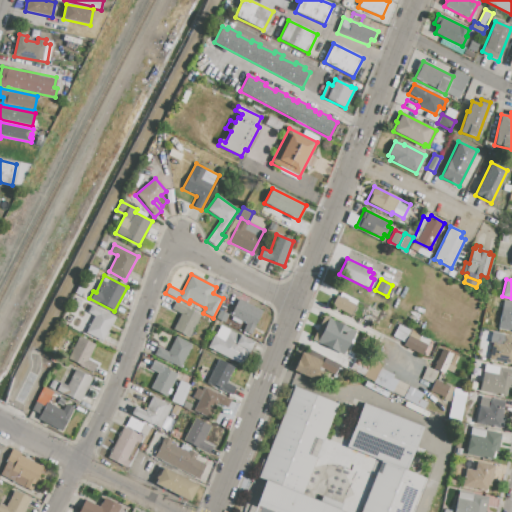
[(338,291),(358,301),(350,316),(330,306),(338,291)]
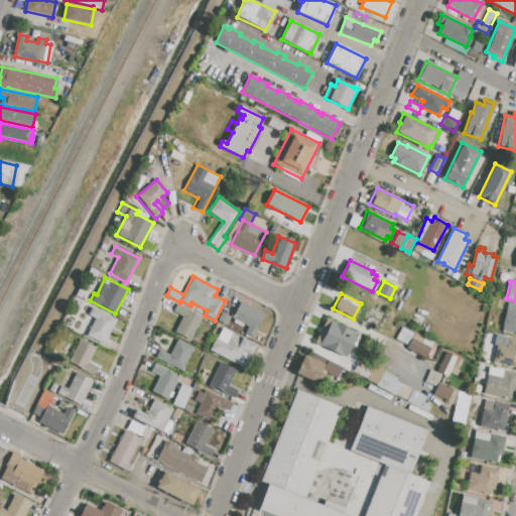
[(240,300),(264,313),(255,332),(231,318),(240,300)]
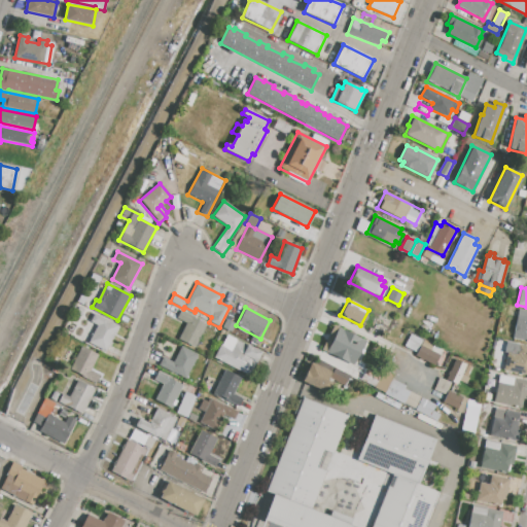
[(180,310),(206,323),(194,348),(178,340),(186,323),(176,318),(180,310)]
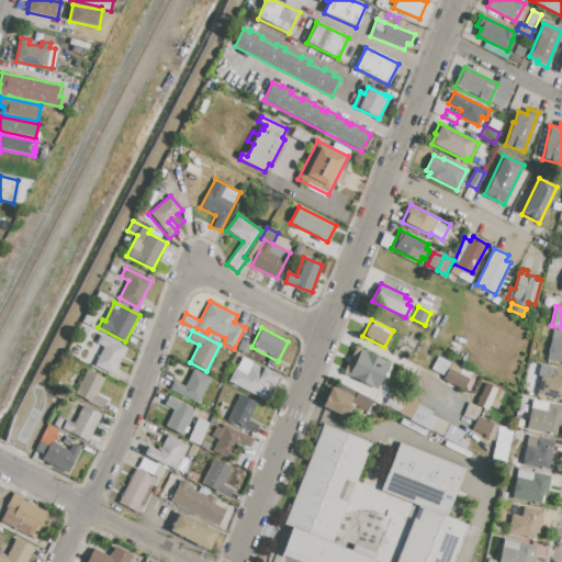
[(561,364),(547,360),(554,330),(561,332),(561,364)]
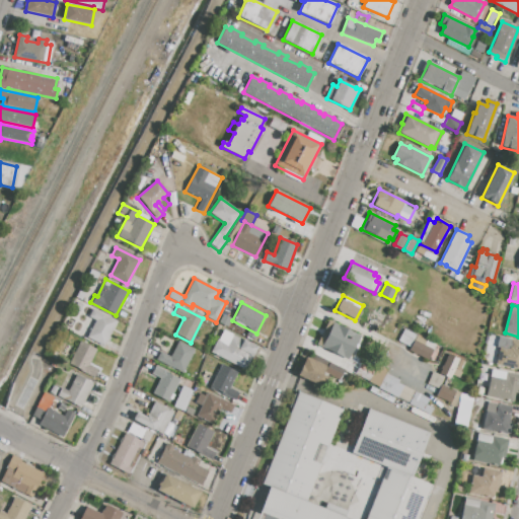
[(92,309),(117,321),(103,346),(87,338),(95,321),(88,317),(92,309)]
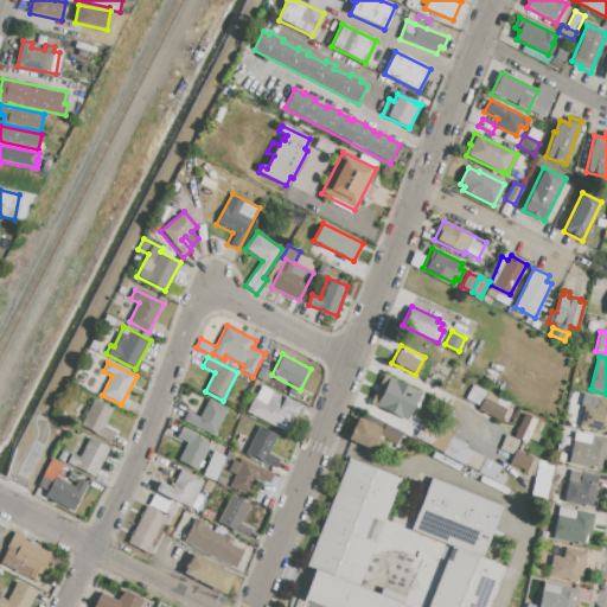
[(438,364),(449,370),(442,385),(430,378),(438,364)]
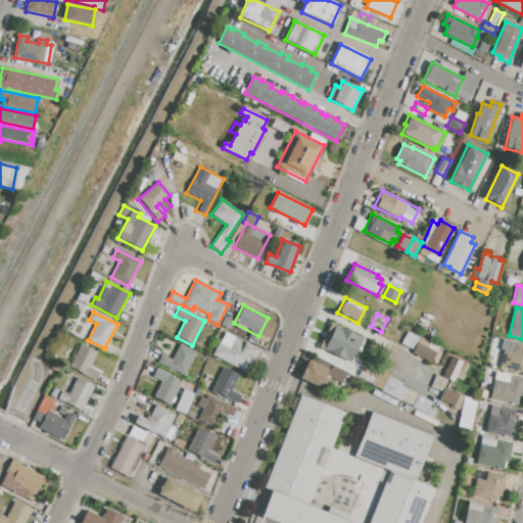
[(224,317),(233,322),(229,329),(221,325),(224,317)]
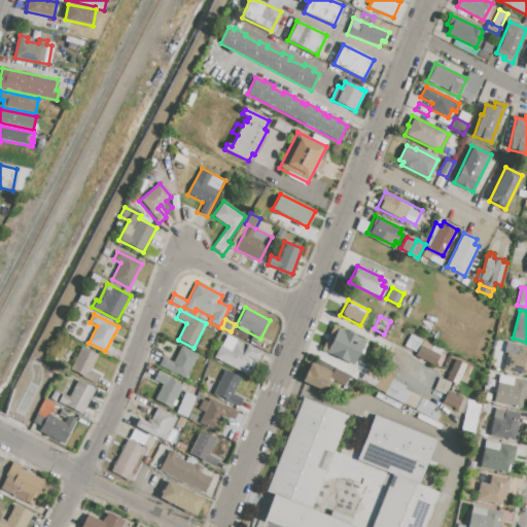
[(334,325),(364,340),(352,365),(321,350),(334,325)]
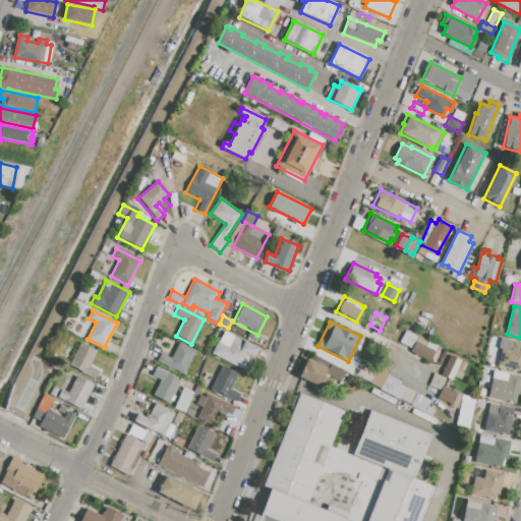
[(407,331),(418,336),(412,349),(401,343),(407,331)]
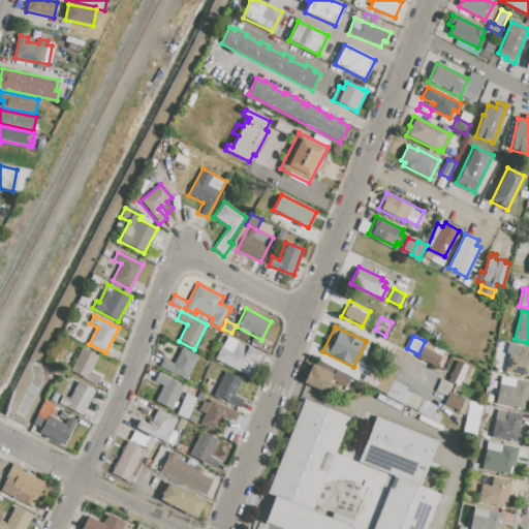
[(228,337),(262,354),(250,378),(214,360),(221,345),(223,346),(228,337)]
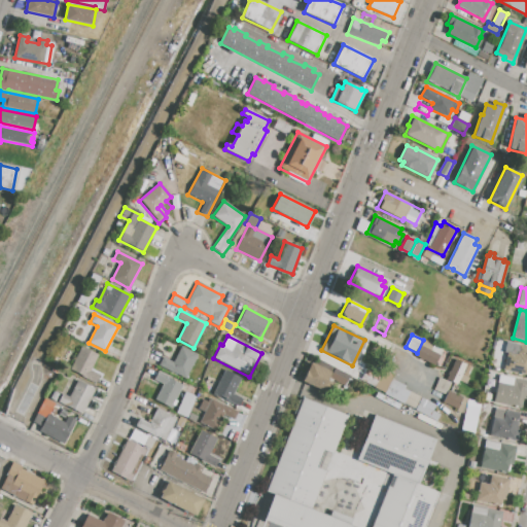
[(423,340),(443,350),(434,366),(415,356),(417,353),(423,340)]
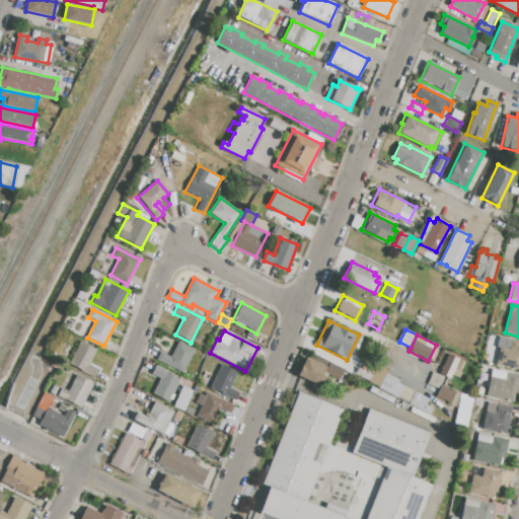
[(511,340),(518,341),(518,369),(495,365),(499,348),(509,350),(511,340)]
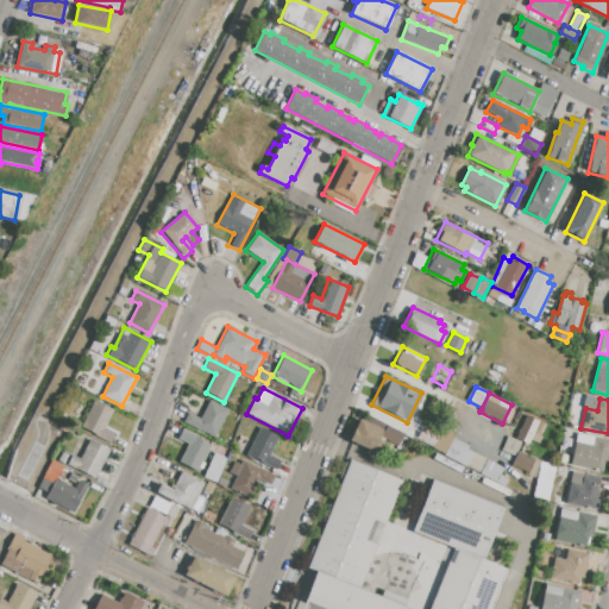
[(208,400),(228,410),(214,438),(183,421),(188,413),(199,419),(208,400)]
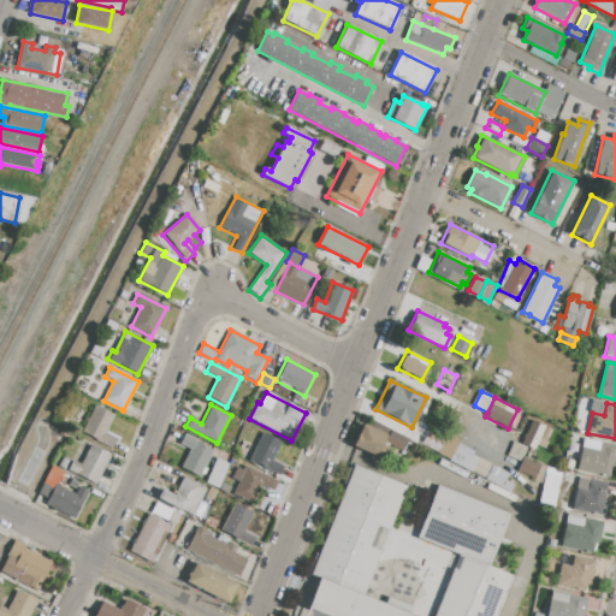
[(95,406),(114,416),(101,442),(82,432),(95,406)]
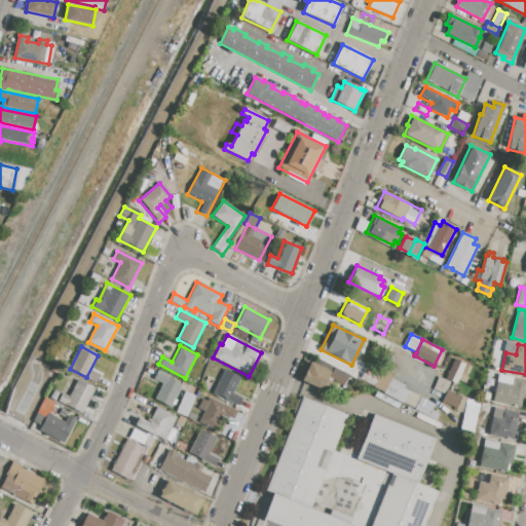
[(454,359),(465,364),(456,384),(450,381),(445,379),(454,359)]
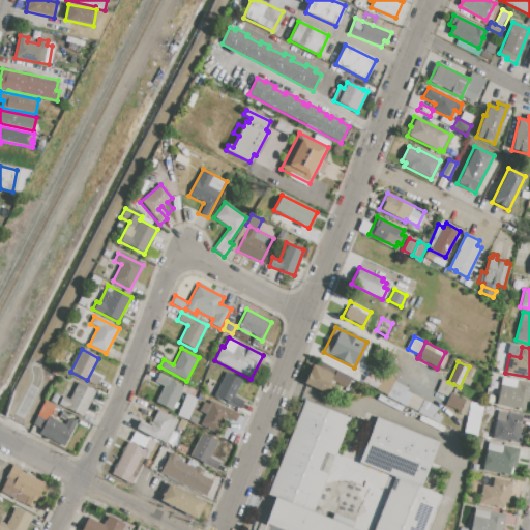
[(312,364),(333,375),(330,380),(335,383),(328,398),(302,384),(312,364)]
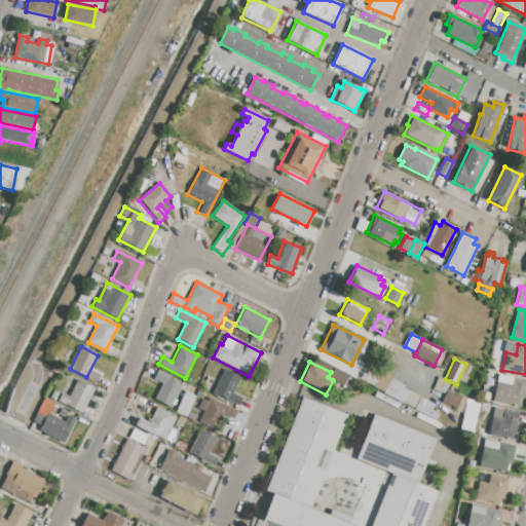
[(331,372),(333,367),(348,375),(343,385),(333,380),(328,377),(331,372)]
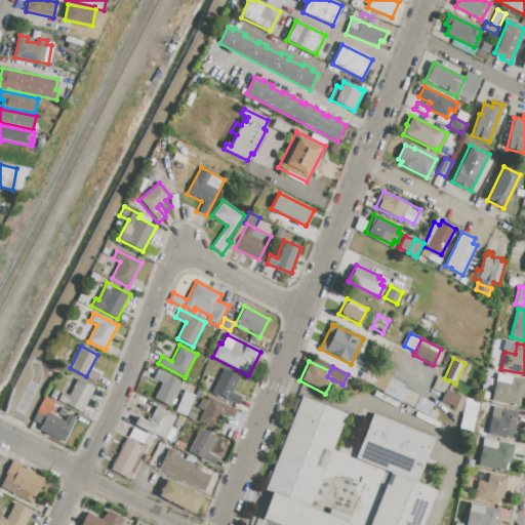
[(359,378),(365,366),(379,373),(373,386),(359,378)]
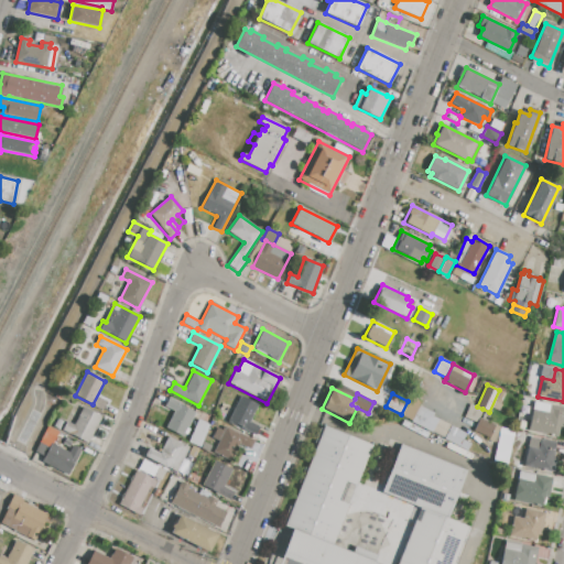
[(240,396),(258,405),(250,422),(259,426),(255,435),(228,421),(240,396)]
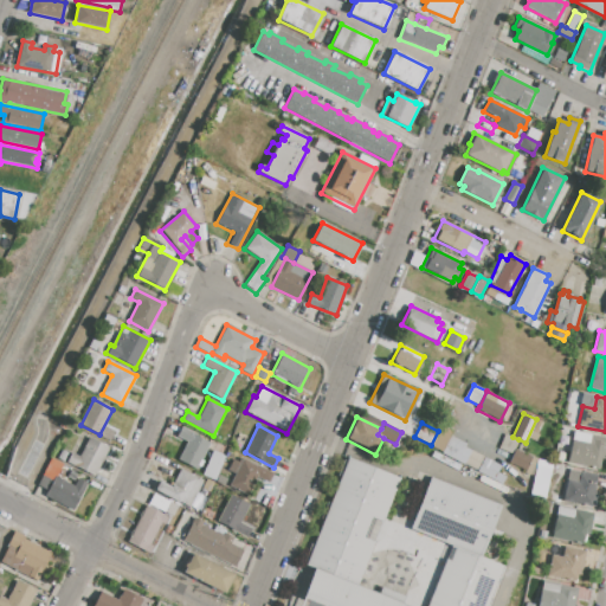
[(431,445),(438,431),(442,425),(453,431),(451,437),(443,452),(431,445)]
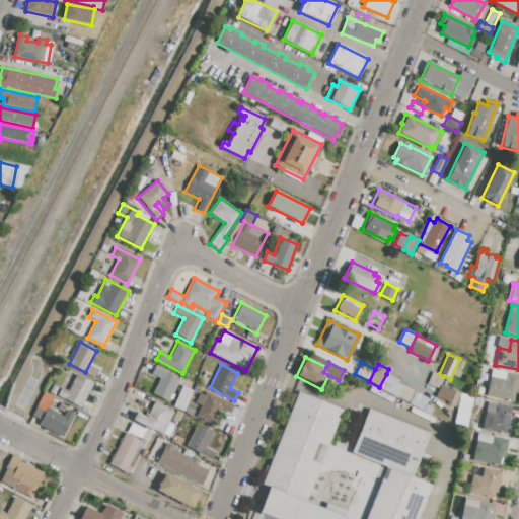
[(156,367),(180,379),(168,401),(152,393),(159,379),(151,375),(156,367)]
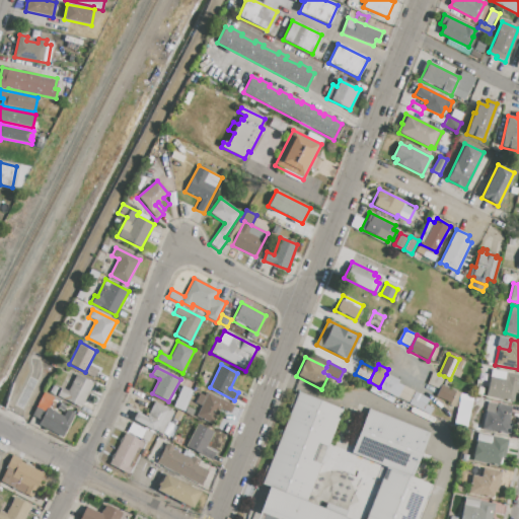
[(491,369),(518,374),(518,388),(518,393),(515,393),(513,402),(486,397),(491,369)]
